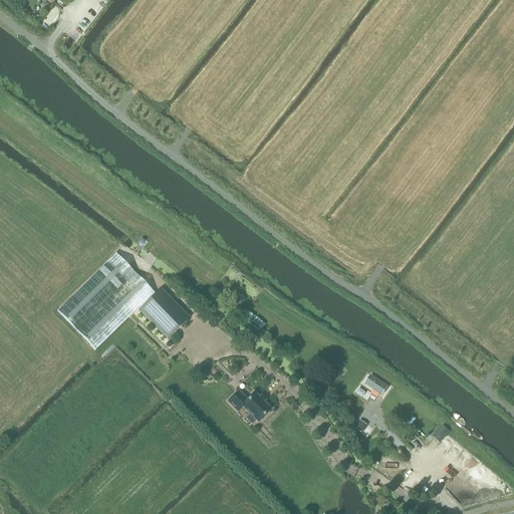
[(95,350),(155,293),(116,254),(57,311),(95,350)]
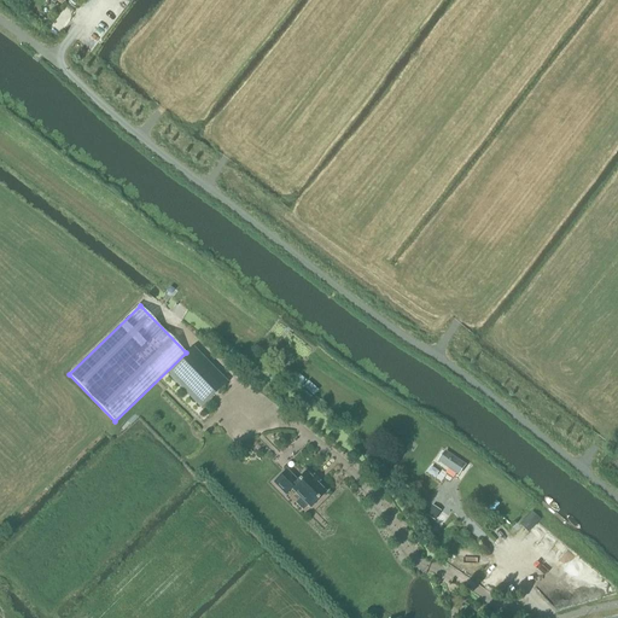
[(202,408),(227,383),(193,348),(167,373),(202,408)]
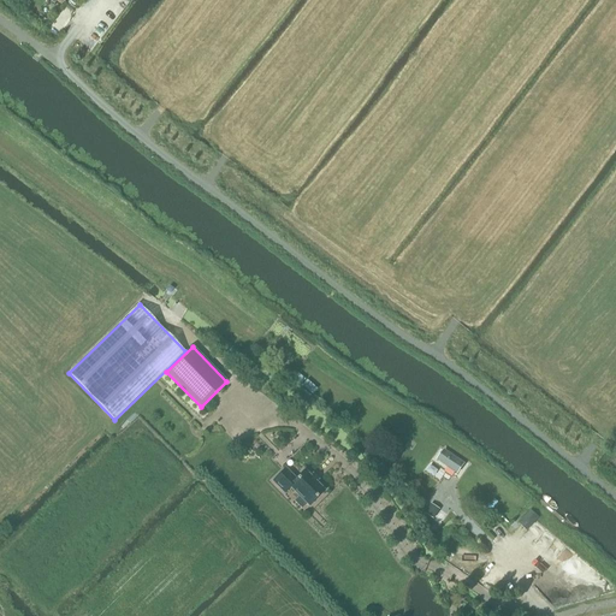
[(457,473),(462,466),(465,463),(445,450),(438,460),(457,473)]
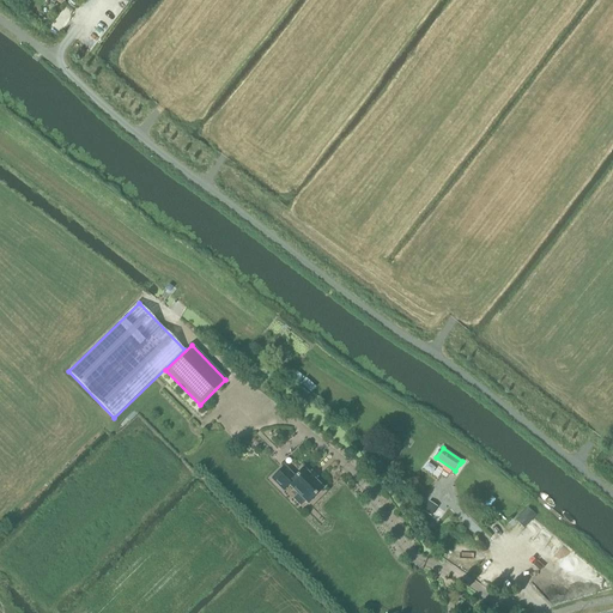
[(305,503),(308,504),(323,490),(304,469),(295,479),(285,468),(272,480),(284,492),(289,487),(297,496),(293,499),(301,508),(305,503)]
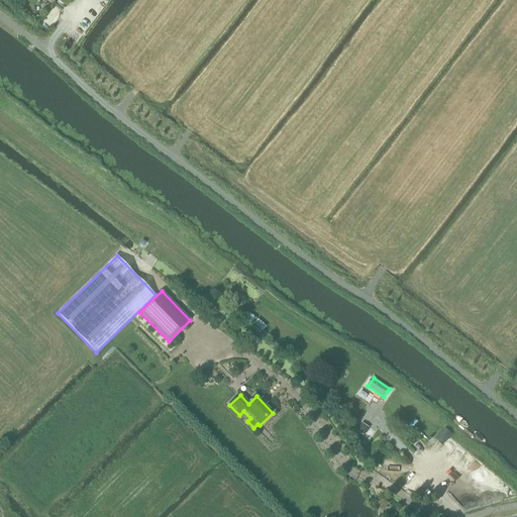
[(369,429),(362,424),(357,430),(365,435),(369,429)]
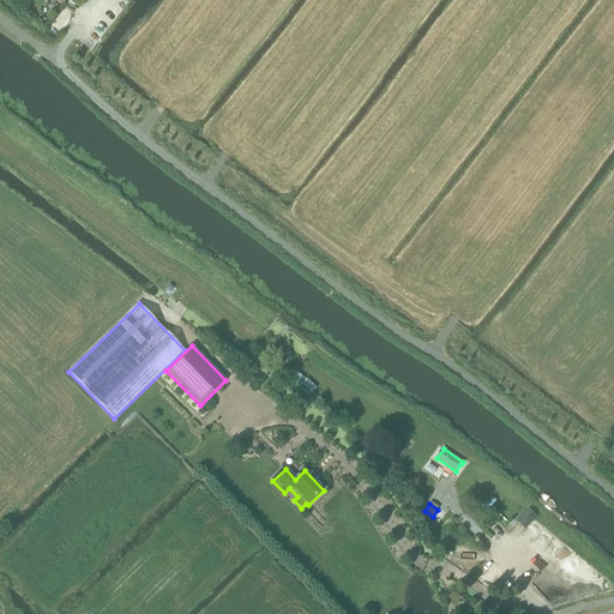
[(525,530),(537,516),(529,509),(517,523),(525,530)]
